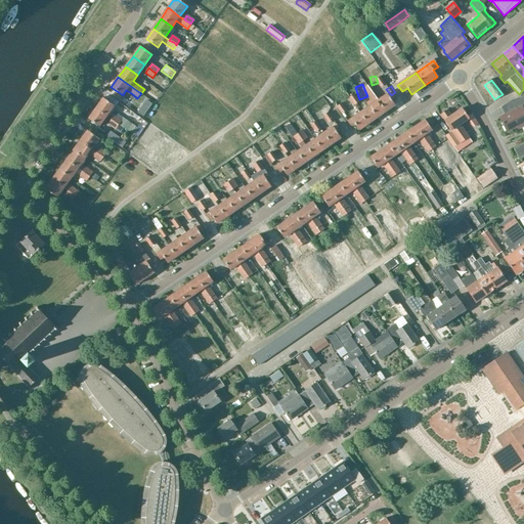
[(349,105),(354,102),(349,92),(344,96),(349,105)]
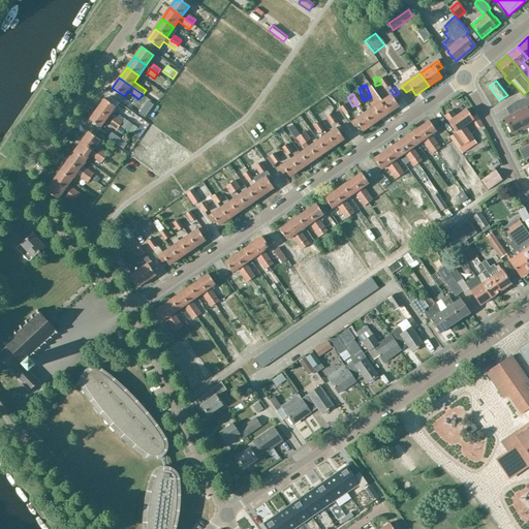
[(351,130),(393,109),(385,94),(344,117),(351,130)]
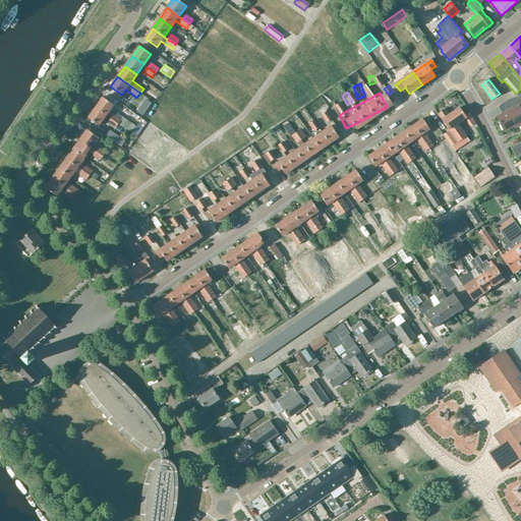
[(498,107),(502,114),(497,117),(499,122),(499,124),(500,124),(503,130),(516,124),(518,127),(520,125),(520,111),(519,107),(520,105),(520,96),(509,100),(498,107)]
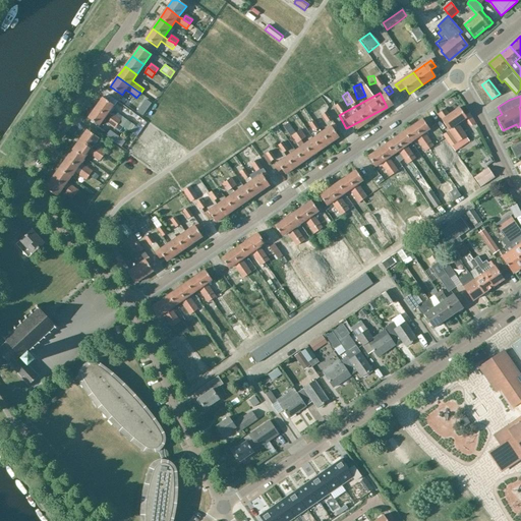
[(103,98),(95,108),(116,123),(119,125),(121,127),(122,127),(126,129),(130,124),(122,118),(120,119),(119,119),(113,115),(114,115),(110,112),(114,106),(103,98)]
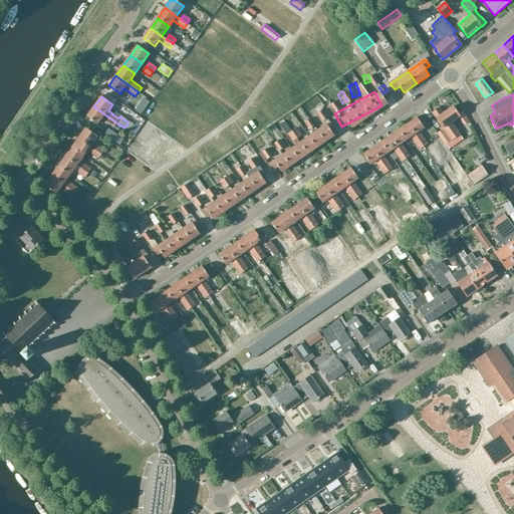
[(335,107),(341,103),(337,97),(331,101),(335,107)]
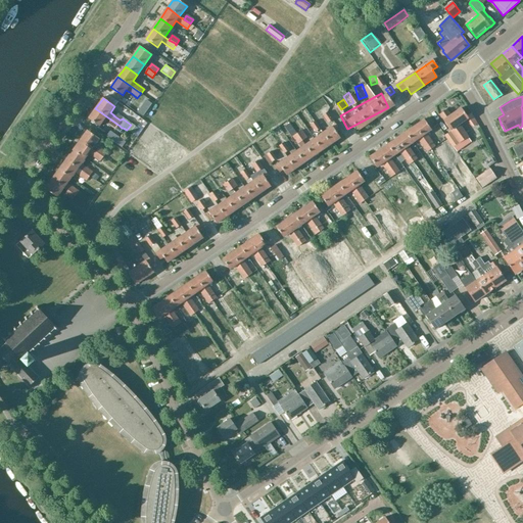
[(146,100),(137,112),(143,116),(152,104),(146,100)]
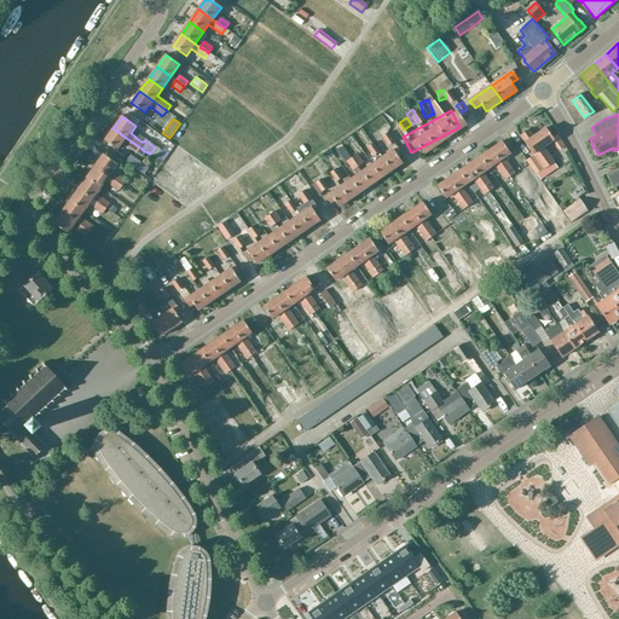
[(392,122),(394,133),(401,131),(399,120),(392,122)]
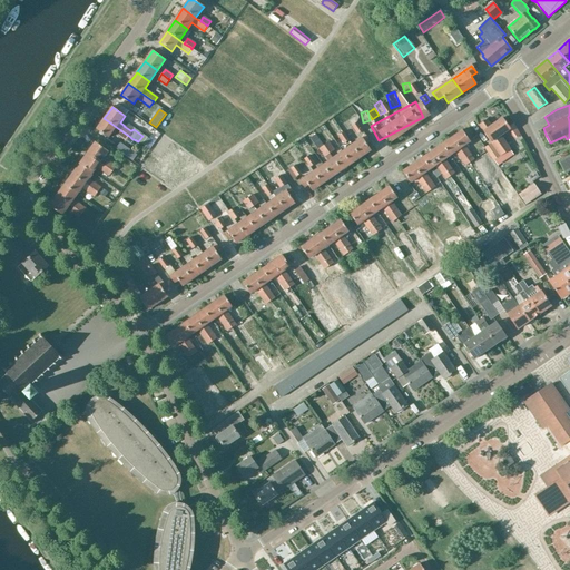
[(104,118),(96,129),(108,138),(114,131),(124,139),(126,137),(127,135),(104,118)]
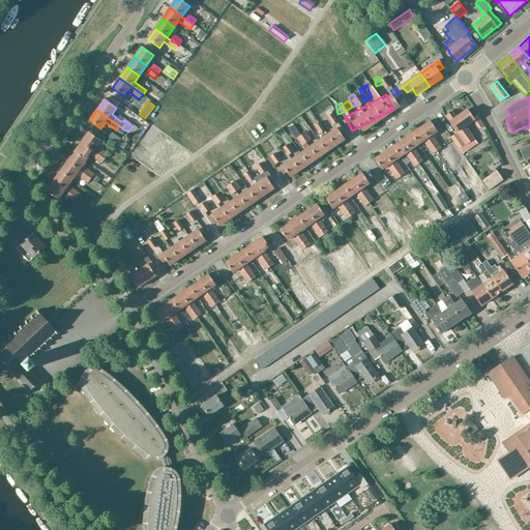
[(452,112),(445,116),(465,144),(473,138),(465,126),(474,120),(467,110),(457,117),(452,112)]
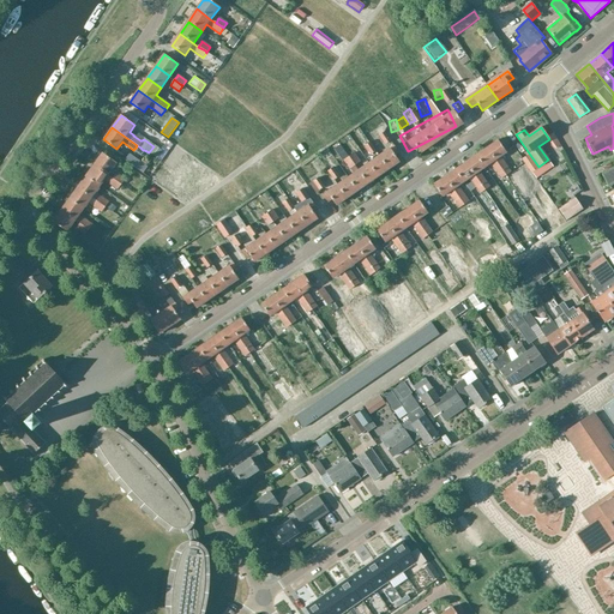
[(371,134),(379,148),(313,191),(323,208),(392,163),(387,155),(392,151),(378,130),(371,134)]
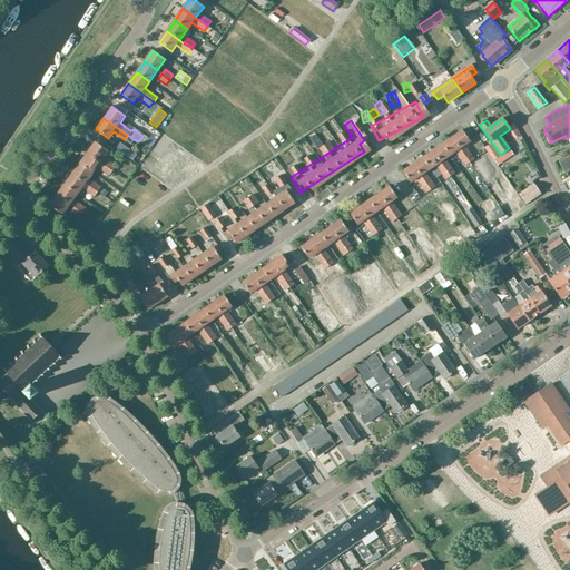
[(331,134),(336,143),(342,139),(336,130),(331,134)]
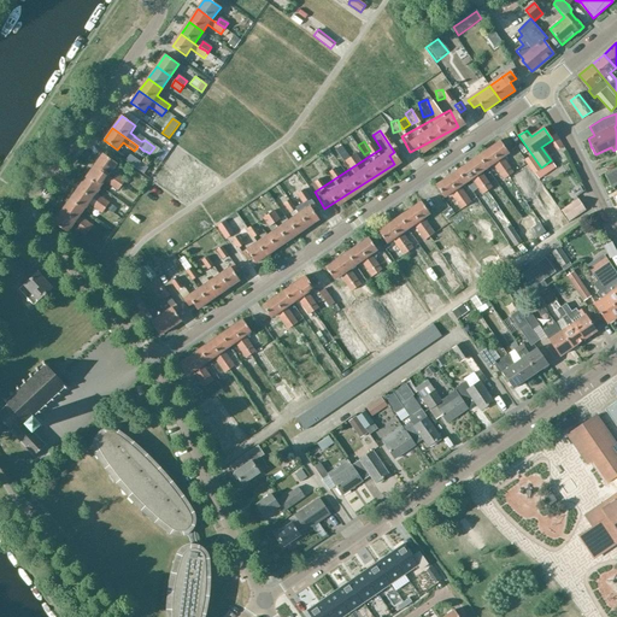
[(489,150),(509,177),(513,174),(503,157),(509,153),(500,142),(489,150)]
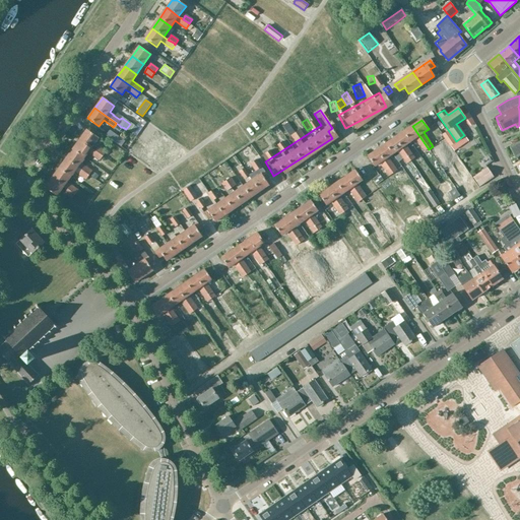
[(136,129),(130,124),(126,129),(132,134),(136,129)]
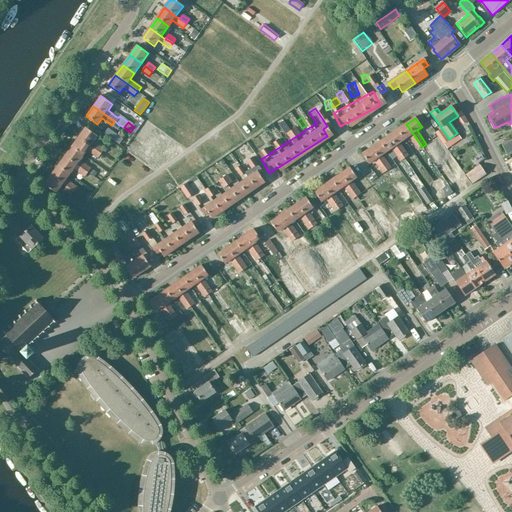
[(422,147),(406,124),(397,130),(404,140),(409,136),(418,150),(422,147)]
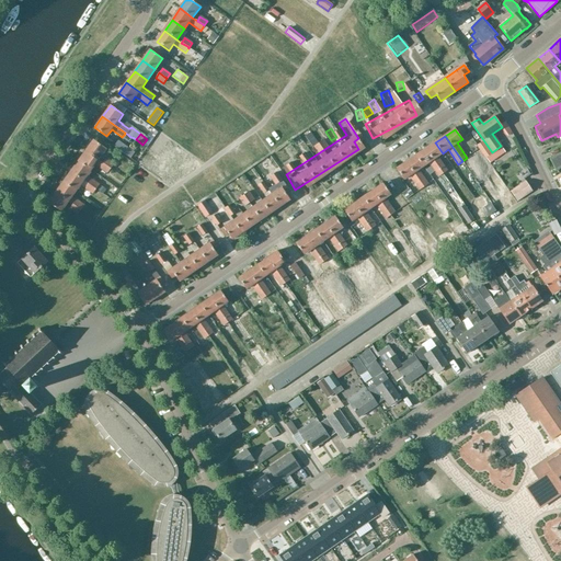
[(317,138),(307,145),(312,153),(323,147),(317,138)]
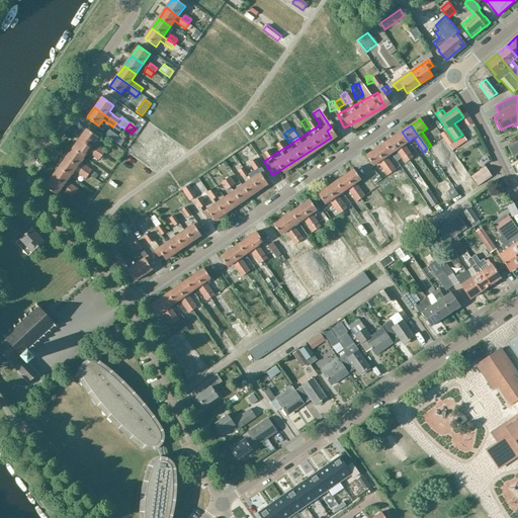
[(87,130),(80,140),(91,148),(98,138),(87,130)]
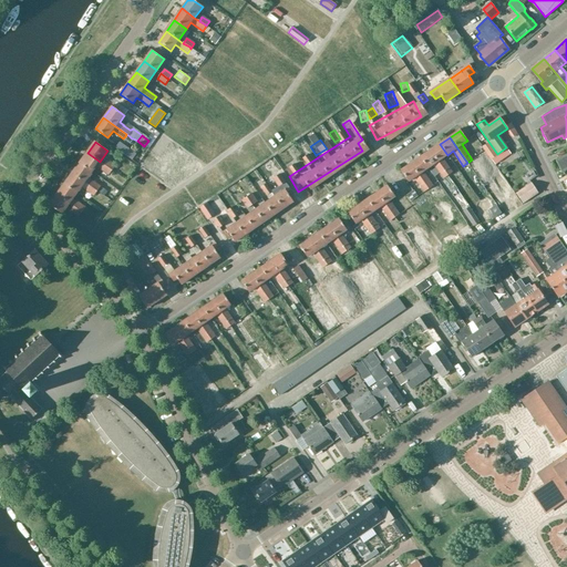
[(496,155),(487,143),(482,147),(490,160),(496,155)]
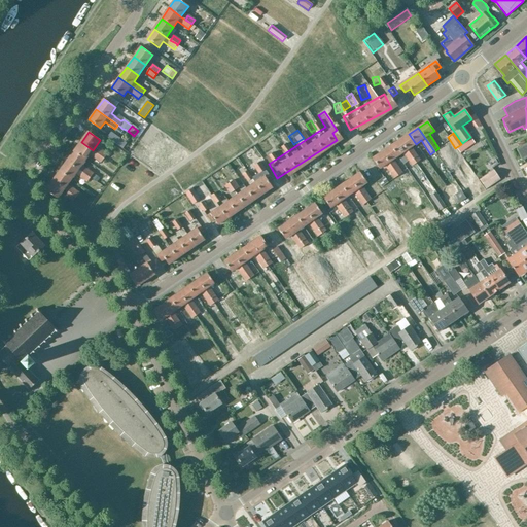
[(400,140),(417,164),(421,162),(411,147),(416,144),(409,134),(400,140)]
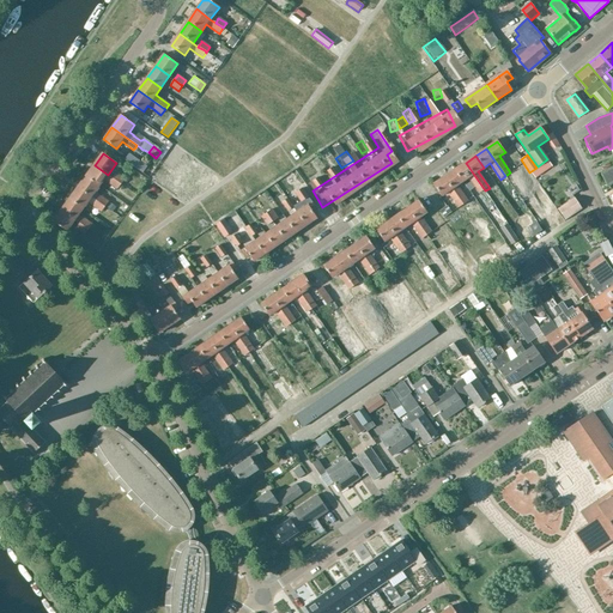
[(485,190),(466,163),(455,170),(463,182),(469,178),(480,194),(485,190)]
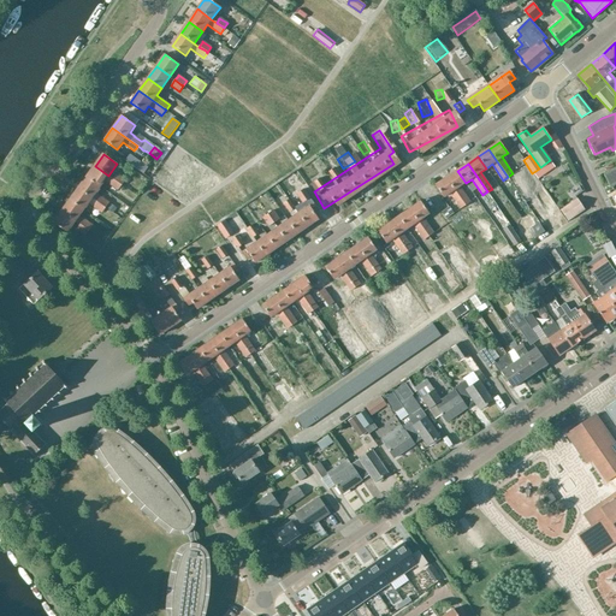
[(95,166),(87,177),(100,187),(105,181),(110,184),(118,190),(118,189),(122,185),(113,179),(108,176),(95,166)]
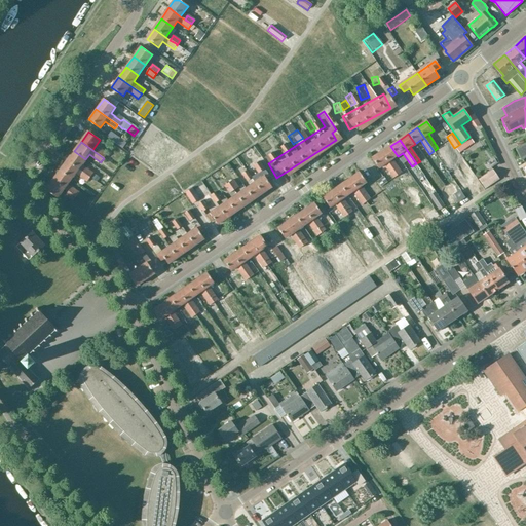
[(525,144),(517,149),(522,158),(525,156),(525,144)]
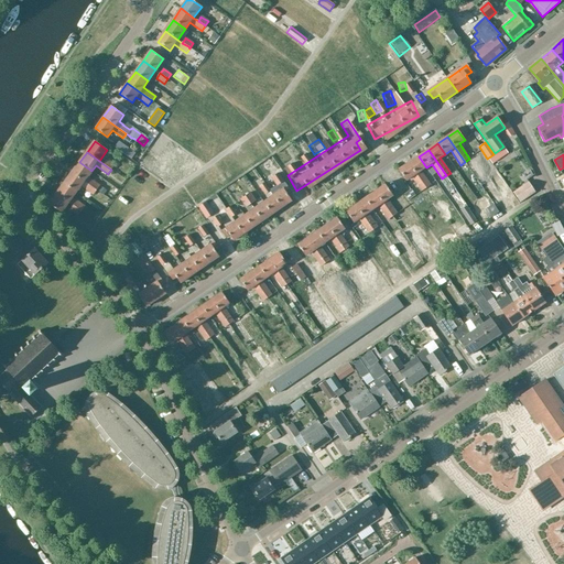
[(419,156),(409,163),(426,188),(431,186),(421,171),(426,167),(419,156)]
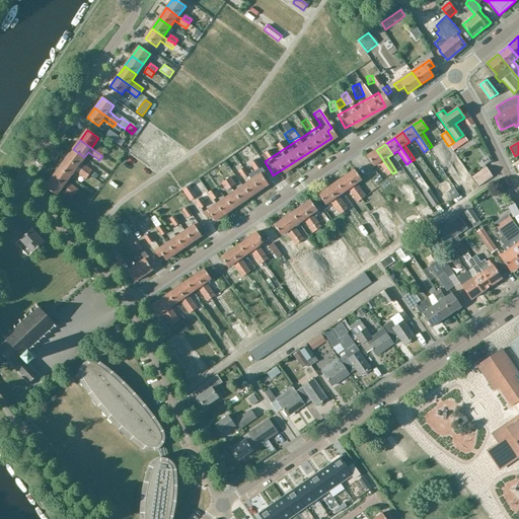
[(98,147),(95,151),(102,156),(105,151),(98,147)]
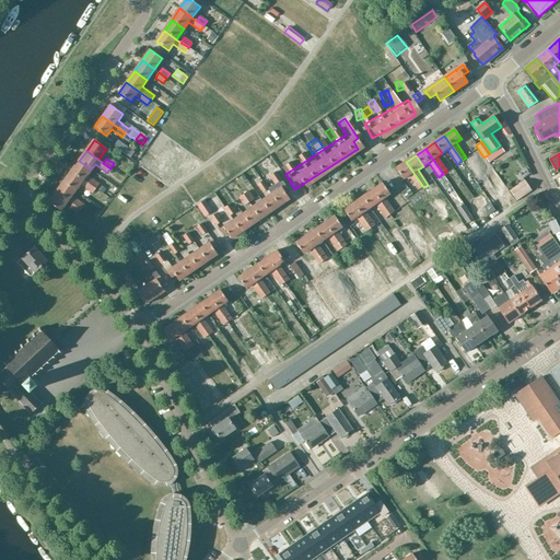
[(284,160),(278,163),(283,174),(290,171),(284,160)]
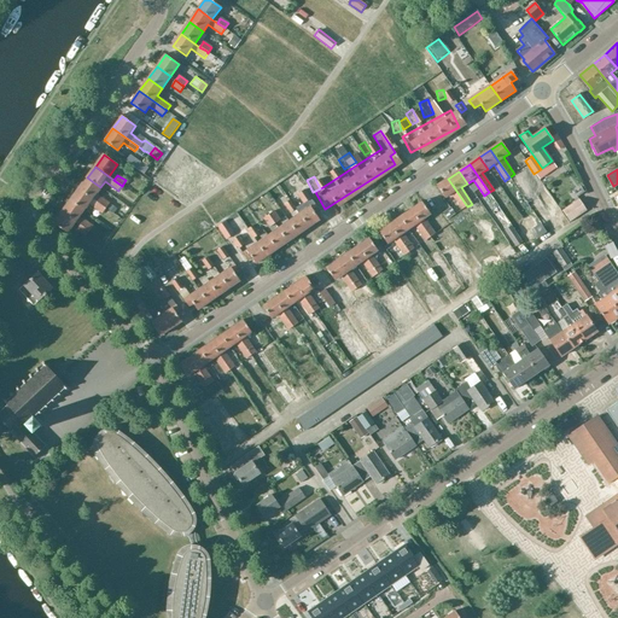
[(87,178),(79,190),(105,209),(109,204),(100,198),(101,197),(97,193),(100,187),(87,178)]
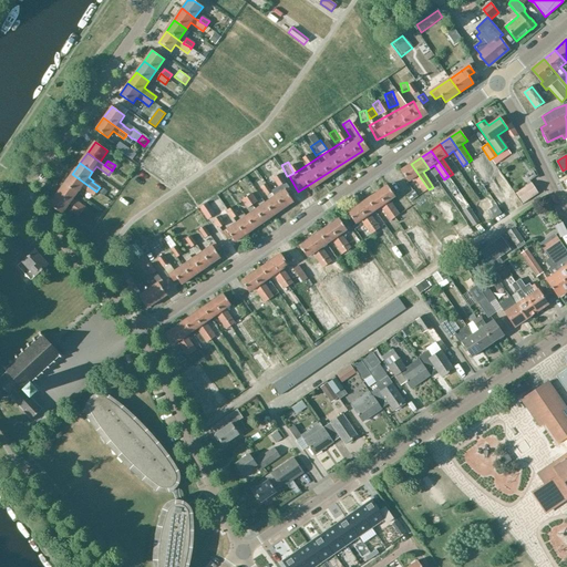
[(429,189),(411,164),(401,171),(409,182),(414,178),(424,193),(429,189)]
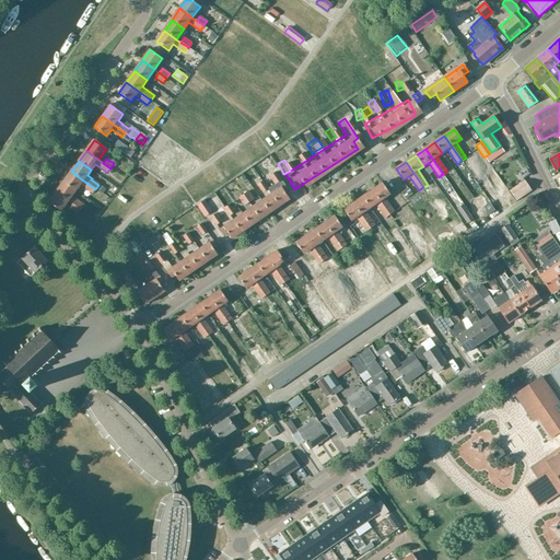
[(259,195),(212,225),(221,240),(287,197),(277,181),(269,170),(259,176),(260,176),(251,183),(259,195)]
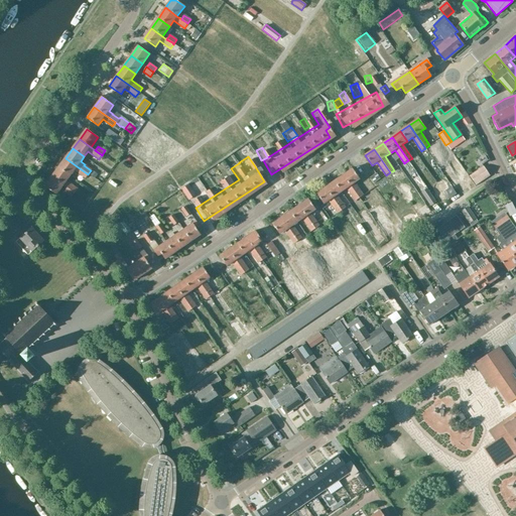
[(66,158),(58,167),(71,175),(74,171),(78,173),(85,178),(86,177),(88,174),(66,158)]
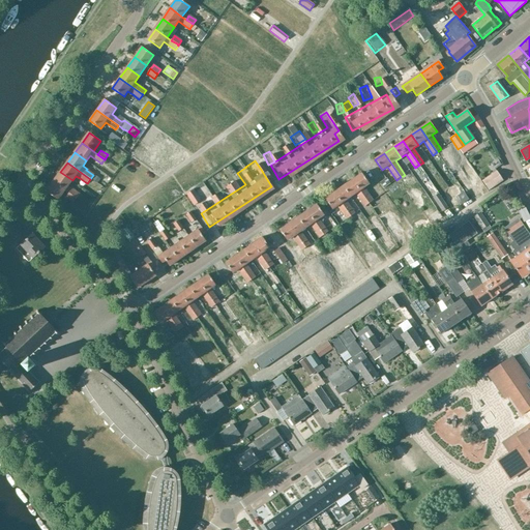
[(60,172),(53,182),(65,190),(69,194),(75,197),(77,198),(80,194),(78,193),(72,189),(71,189),(67,186),(72,180),(60,172)]
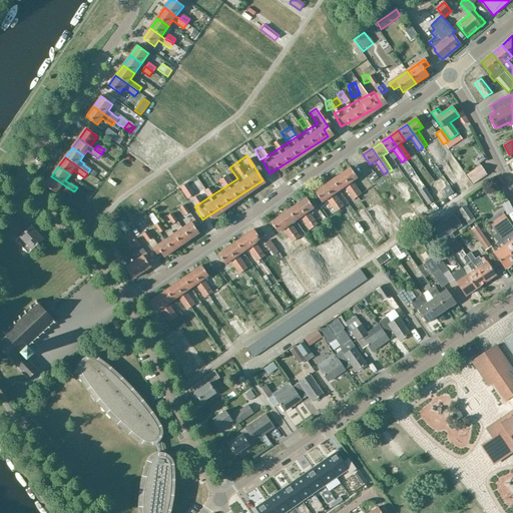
[(480,166),(467,175),(473,183),(486,174),(480,166)]
